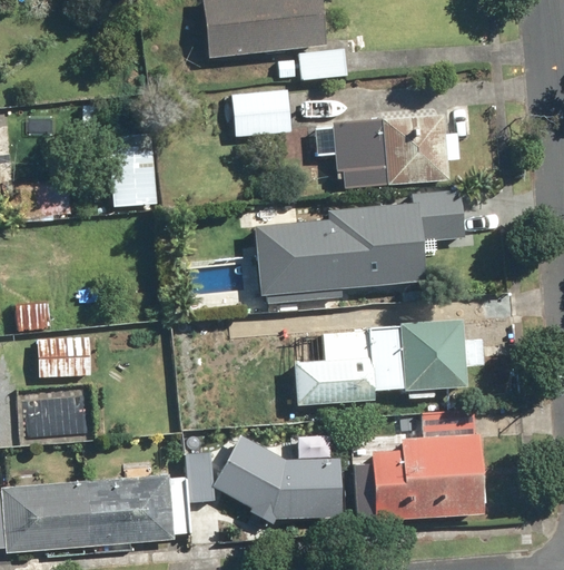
[(204,0),(210,58),(327,46),(322,0),(204,0)]
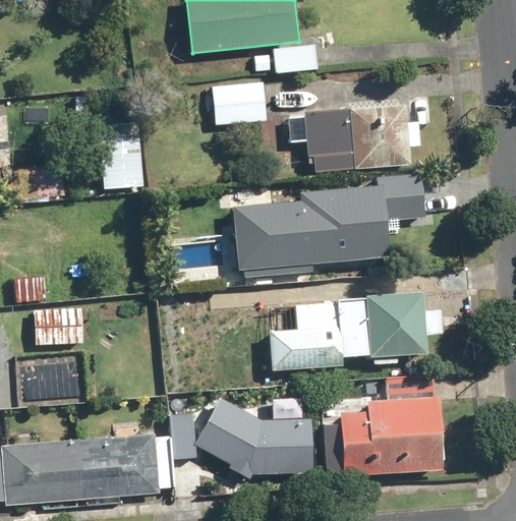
[(314,46),(273,50),(275,73),(317,69),(314,46)]
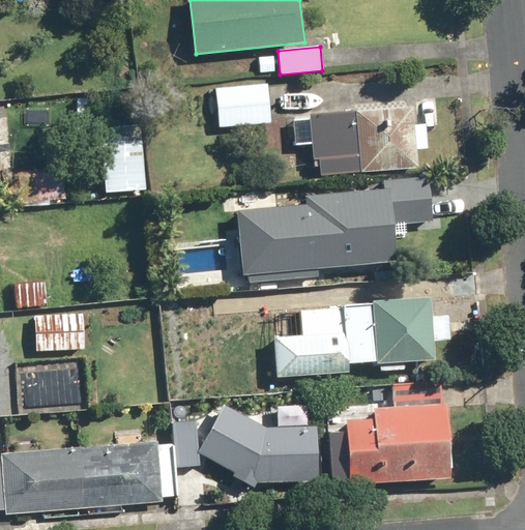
[(268,83),(214,88),(219,126),(272,121),(268,83)]
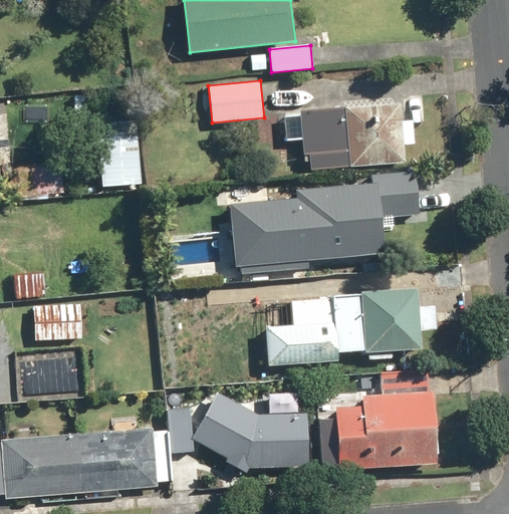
[(301,109),(301,113),(284,115),(286,141),(303,140),(304,155),(311,155),(312,170),(406,162),(401,101),(301,109)]
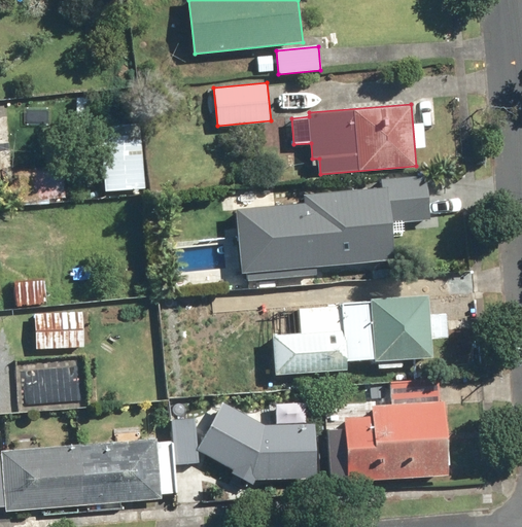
[(129,148),(102,151),(107,191),(134,188),(129,148)]
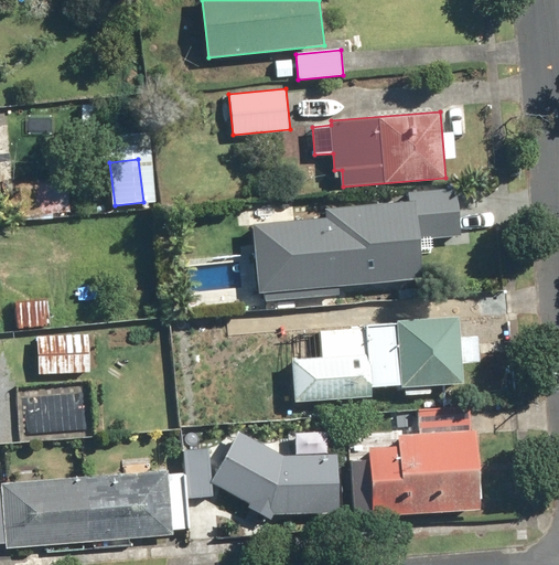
[(70,181),(21,185),(23,216),(73,212),(70,181)]
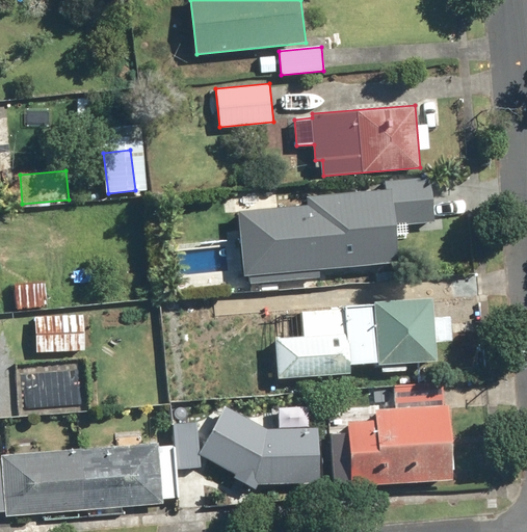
[(432,173),(394,176),(397,206),(436,202),(432,173)]
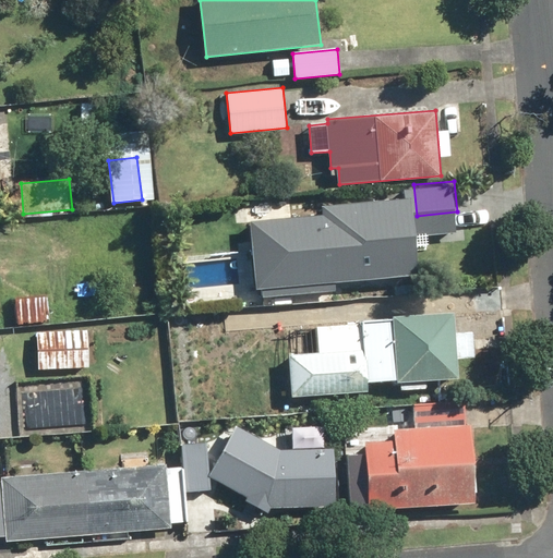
[(412,202),(303,209),(308,271),(320,281),(418,274),(412,202)]
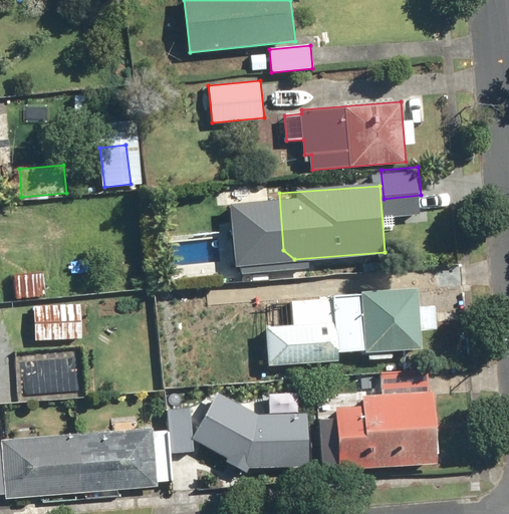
[(44,273),(13,276),(15,299),(46,297),(44,273)]
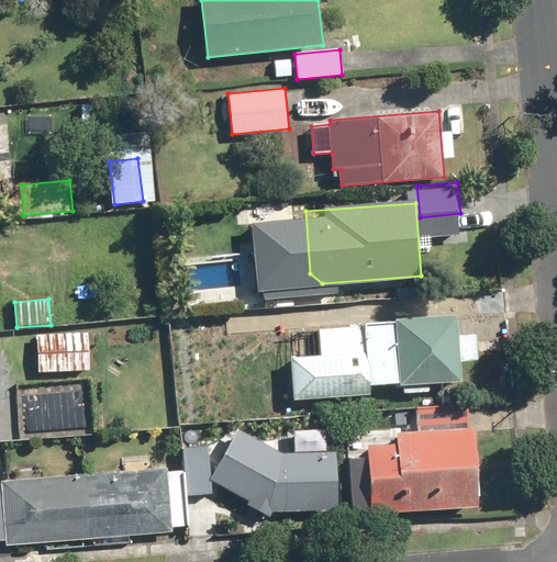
[(394,323),(320,327),(321,355),(290,357),(292,400),(371,394),(371,384),(401,383),(401,385),(463,381),(461,360),(478,359),(476,334),(459,334),(458,314),(394,318),(394,323)]
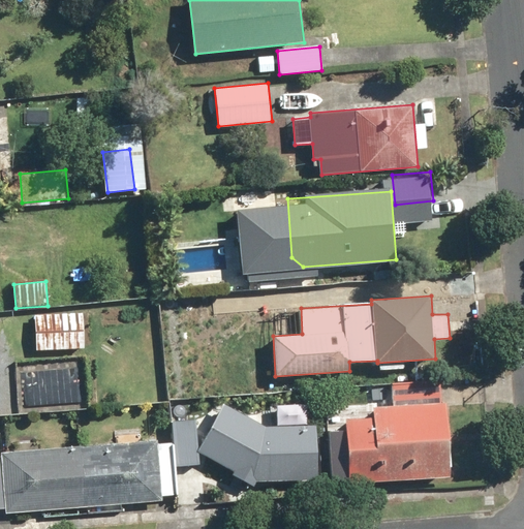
[(82,312),(34,314),(35,351),(83,349),(82,312)]
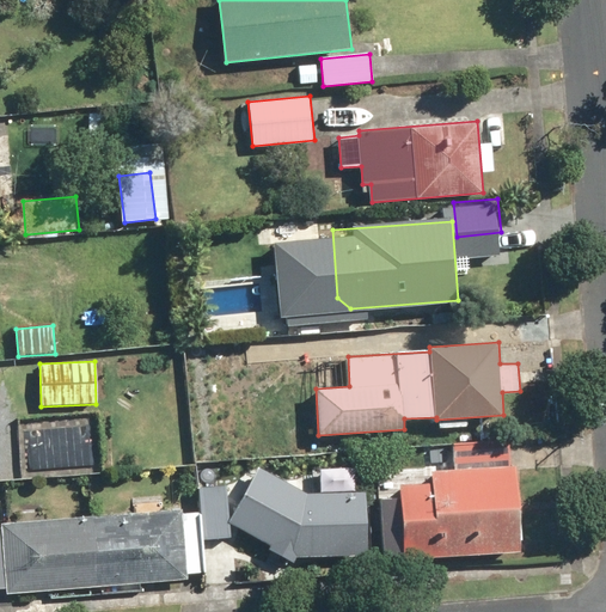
[(403,491),(378,493),(381,549),(404,548),(404,557),(521,551),(516,467),(433,472),(433,483),(403,484),(403,491)]
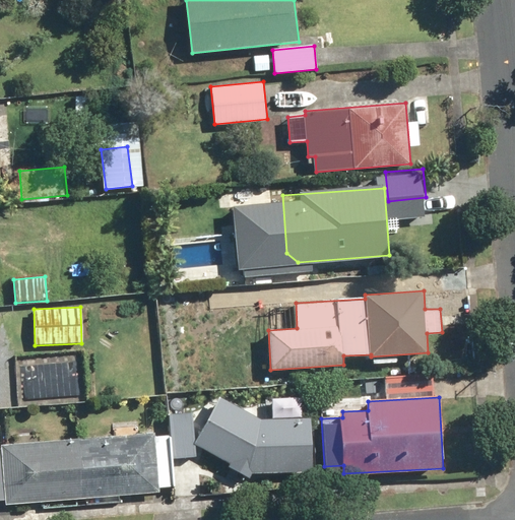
[(261,419),(219,398),(196,444),(249,473),(312,471),(310,417),(261,419)]
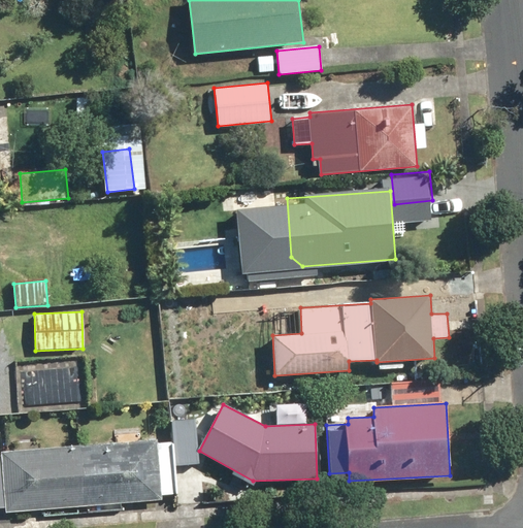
[(193,419),(170,421),(174,466),(197,464),(193,419)]
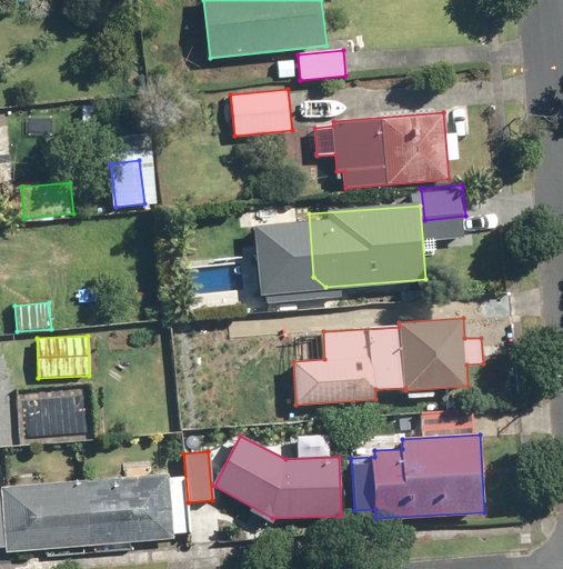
[(169,472),(0,486),(0,487),(0,491),(0,547),(4,547),(6,552),(174,538),(174,532),(188,531),(183,477),(170,478),(169,472)]
